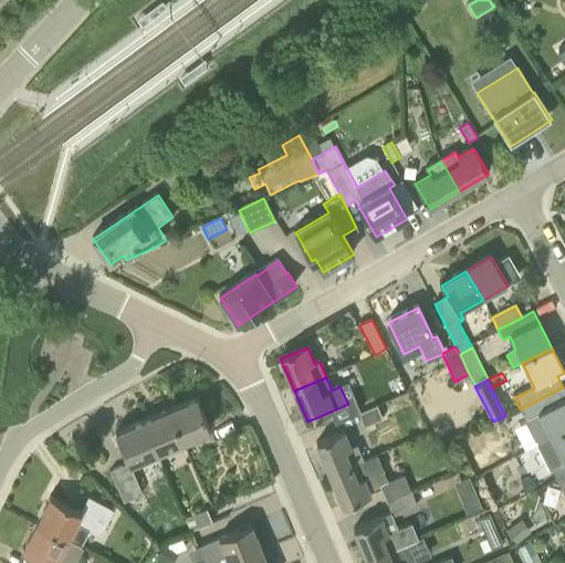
[(564,391),(563,387),(520,409),(537,447),(564,433),(564,391)]
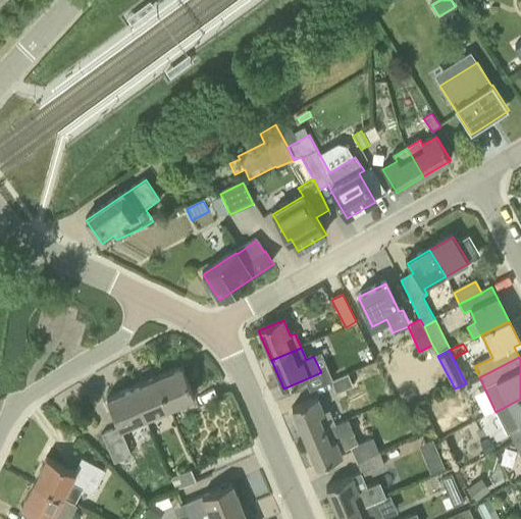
[(181,367),(156,378),(168,408),(195,397),(181,367)]
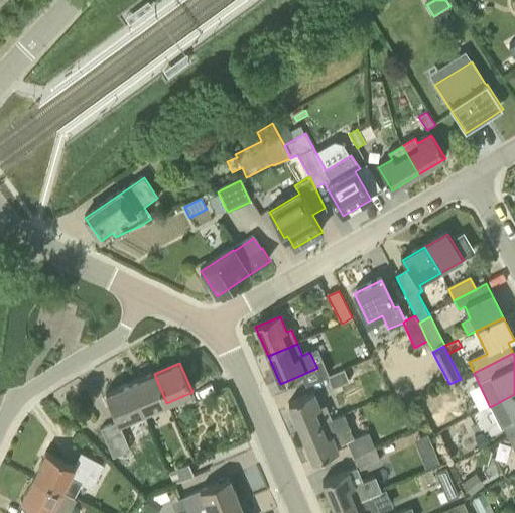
[(333,389),(349,382),(344,371),(327,378),(333,389)]
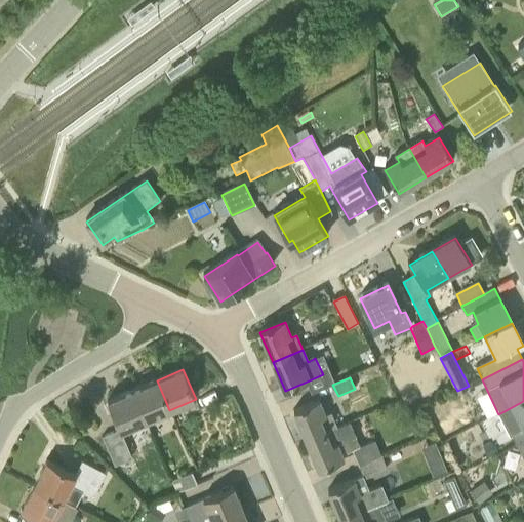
[(145,420),(169,410),(157,380),(132,391),(145,420)]
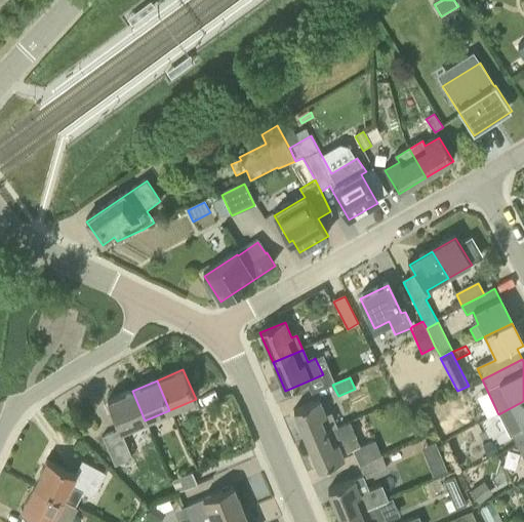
[(121,431),(145,420),(132,391),(108,401),(120,430),(121,431)]
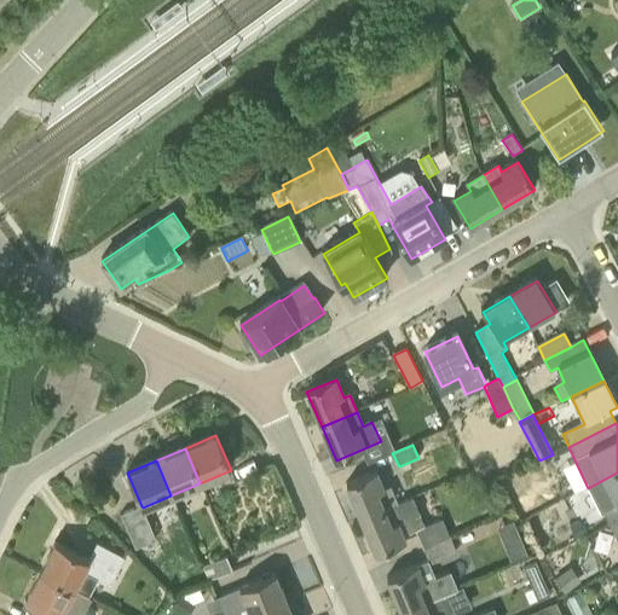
[(617,473),(588,488),(602,515),(604,515),(610,526),(617,522),(617,473)]
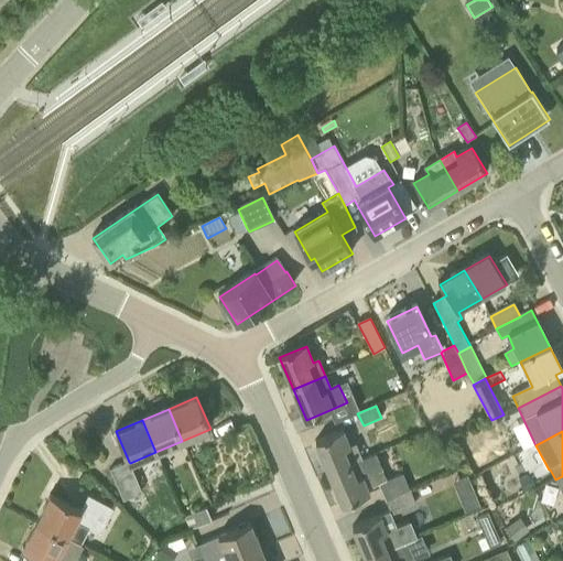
[(329,474),(360,461),(354,445),(349,448),(343,432),(316,443),(329,474)]
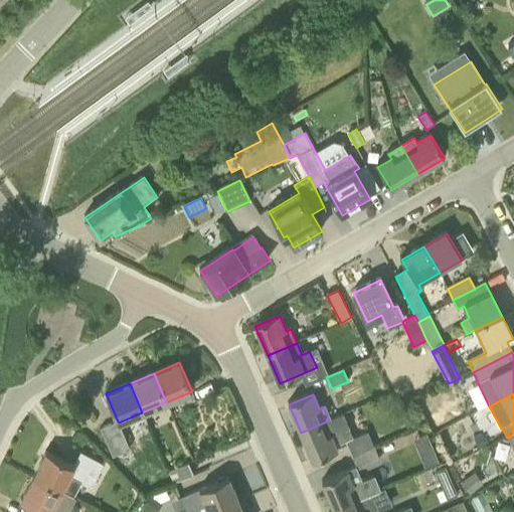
[(430,422),(438,433),(451,421),(443,411),(430,422)]
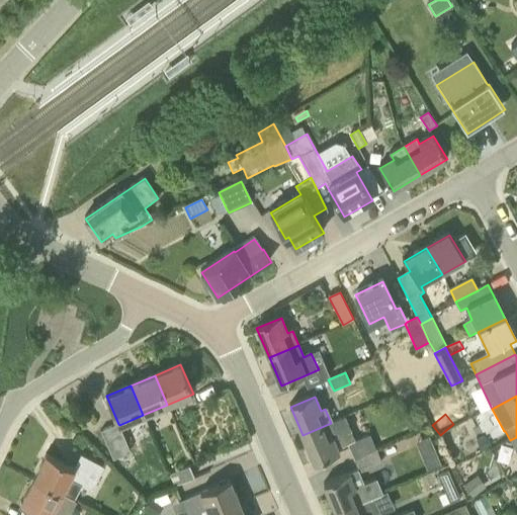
[(345,417),(331,423),(303,435),(315,464),(339,454),(337,448),(355,441),(345,417)]
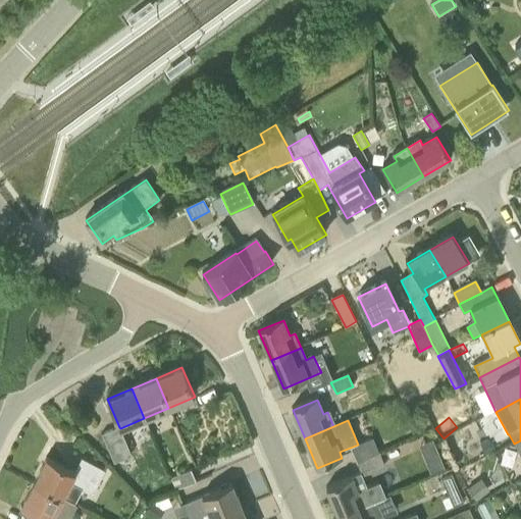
[(120,428),(119,427),(102,434),(114,463),(132,456),(120,428)]
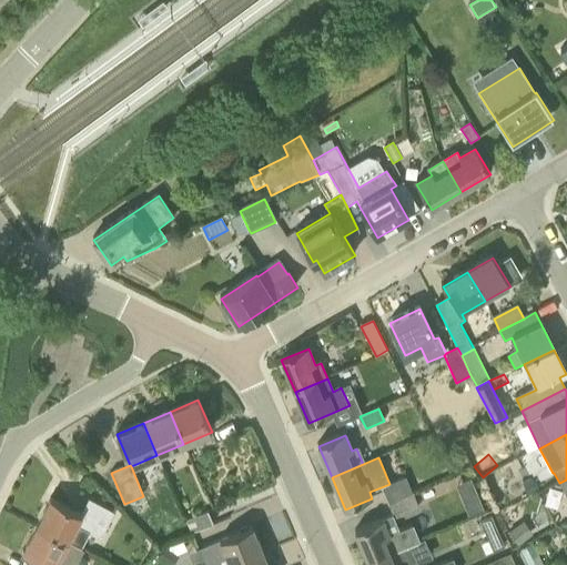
[(382,487),(388,504),(413,494),(405,477),(382,487)]
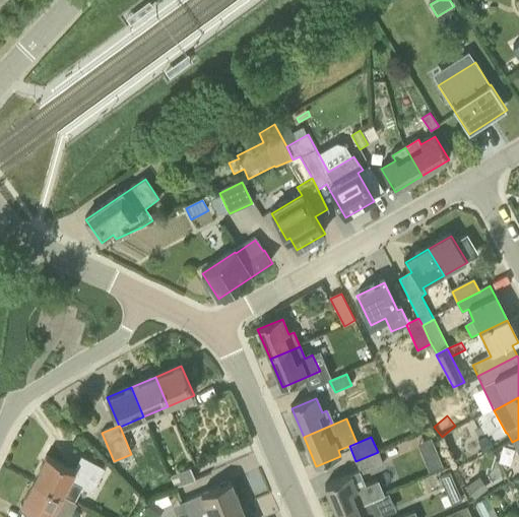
[(493,451),(488,440),(479,444),(485,455),(493,451)]
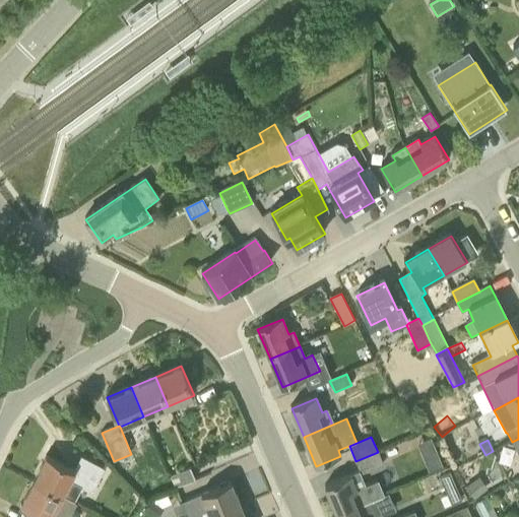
[(378,452),(355,461),(363,475),(384,466),(378,452)]
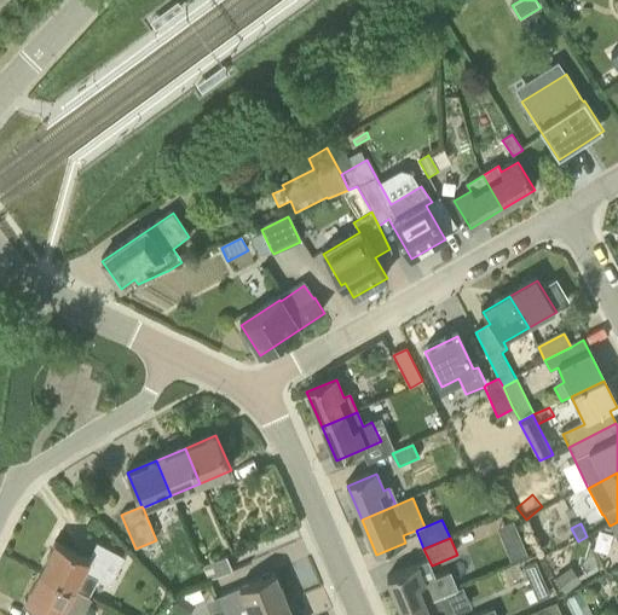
[(527,556),(524,545),(523,543),(506,550),(507,552),(510,562),(527,556)]
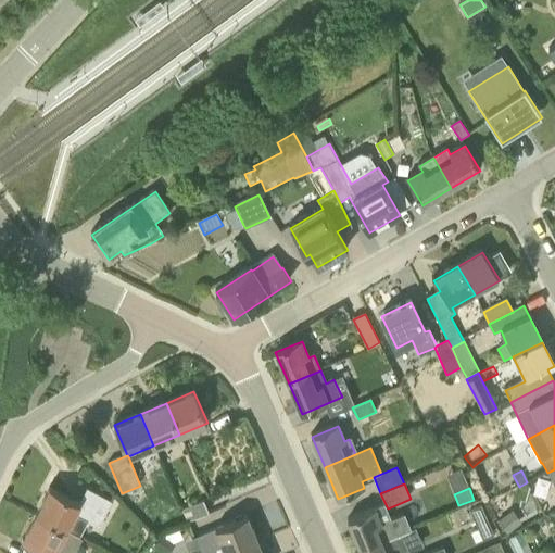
[(51,489),(37,515),(83,540),(83,539),(80,538),(88,523),(99,529),(112,503),(87,490),(79,504),(51,489)]
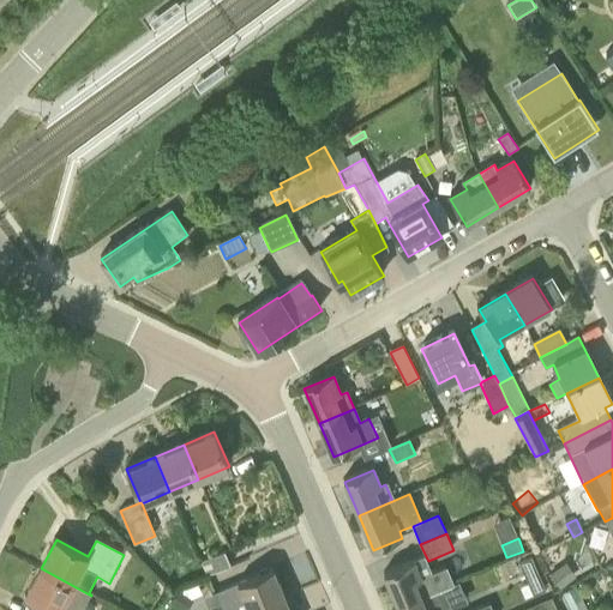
[(208,578),(230,567),(226,554),(202,563),(208,578)]
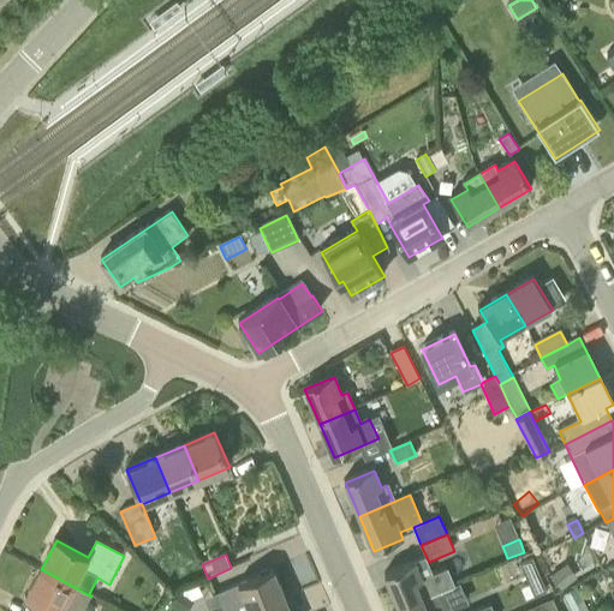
[(532,559),(520,565),(525,576),(537,570),(532,559)]
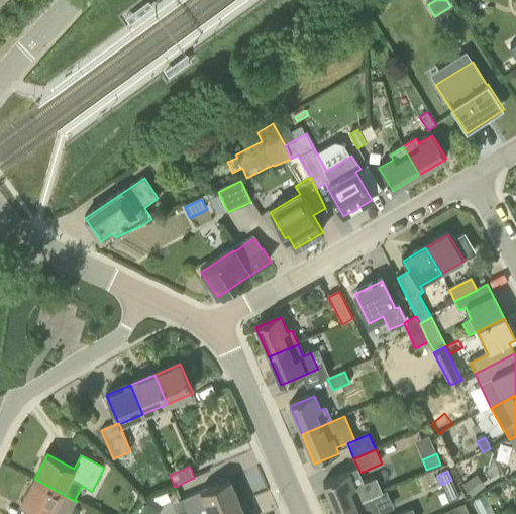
[(382,493),(376,480),(354,489),(347,475),(323,485),(335,513),(365,500),(382,493)]
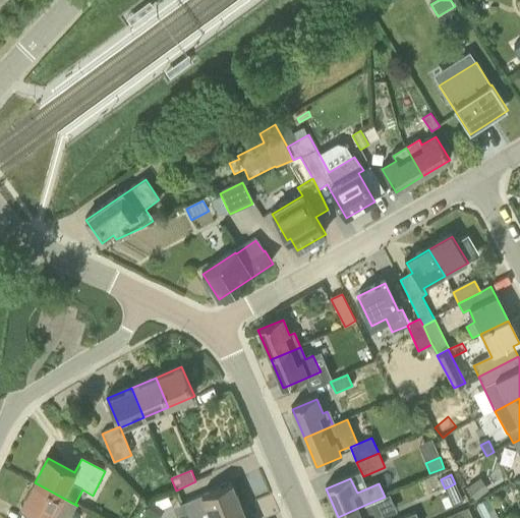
[(488,490),(480,478),(467,488),(475,499),(488,490)]
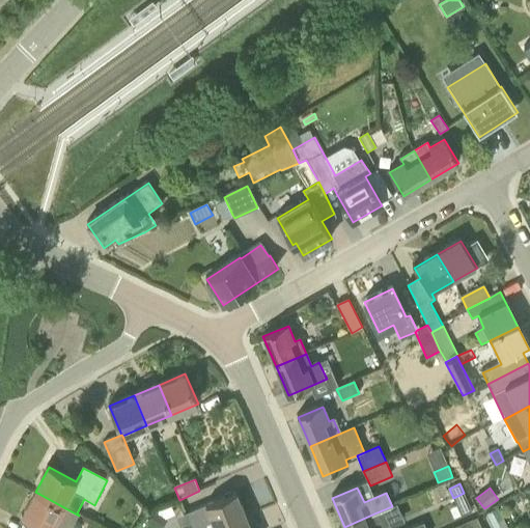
[(73,527),(79,516),(35,492),(23,517),(45,527),(73,527)]
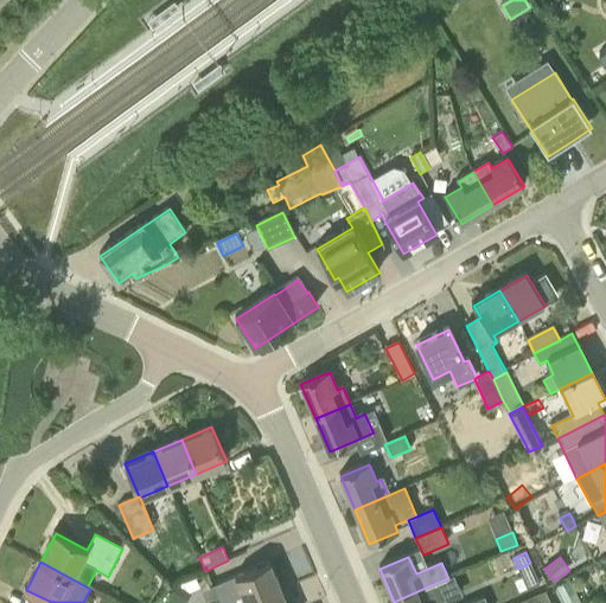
[(270,564),(216,587),(222,602),(259,602),(282,592),(270,564)]
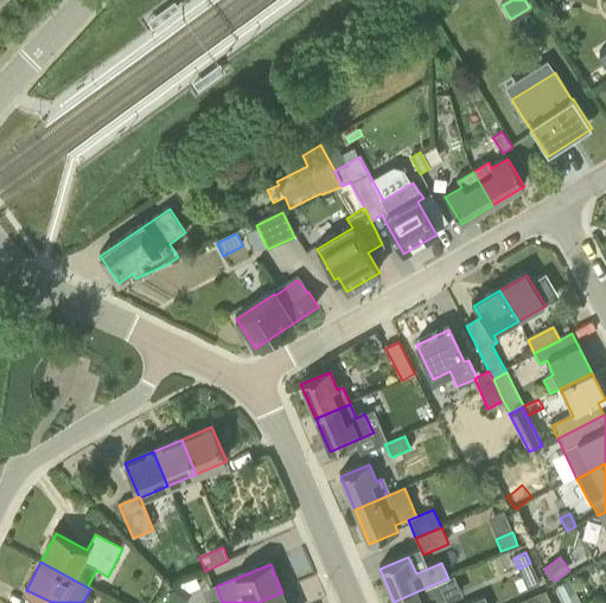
[(536,575),(523,579),(528,590),(541,584),(536,575)]
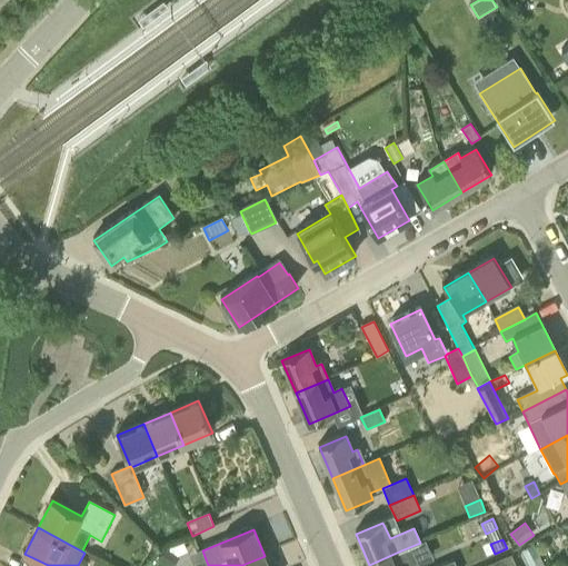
[(431,565),(435,564),(425,540),(420,543),(401,550),(369,565),(415,565),(418,564),(419,565),(431,565)]
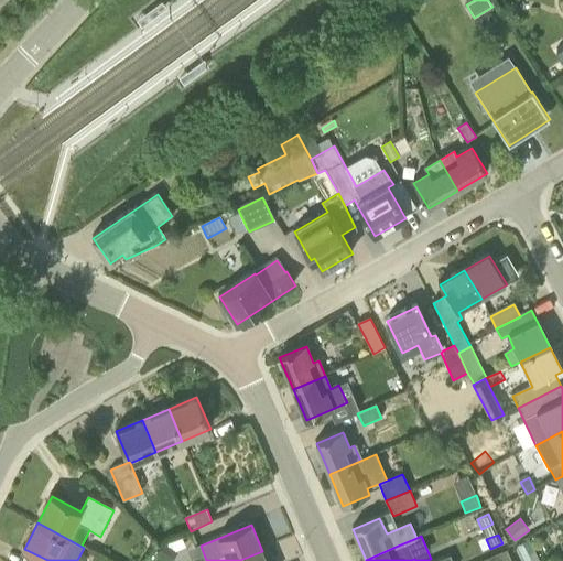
[(186,547),(182,539),(166,546),(164,545),(158,556),(165,560),(173,560),(177,553),(175,552),(186,547)]
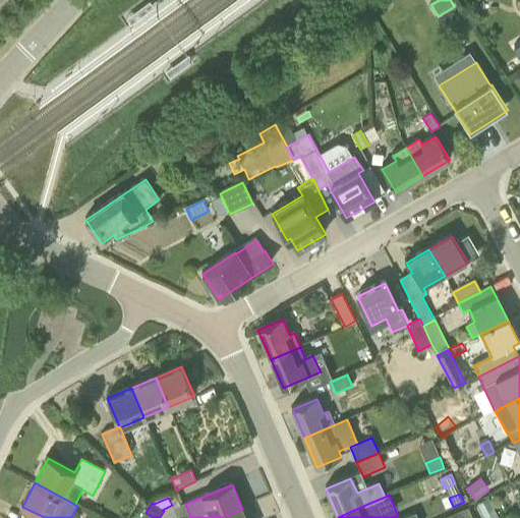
[(498,517),(488,500),(477,506),(483,517),(498,517)]
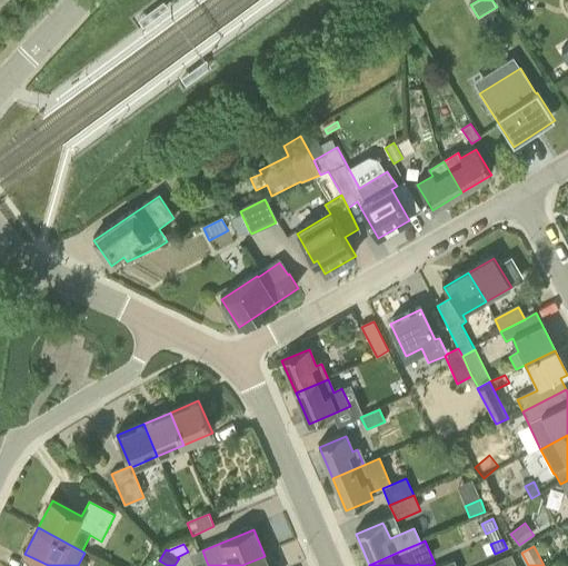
[(269,565),(265,556),(242,565),(269,565)]
